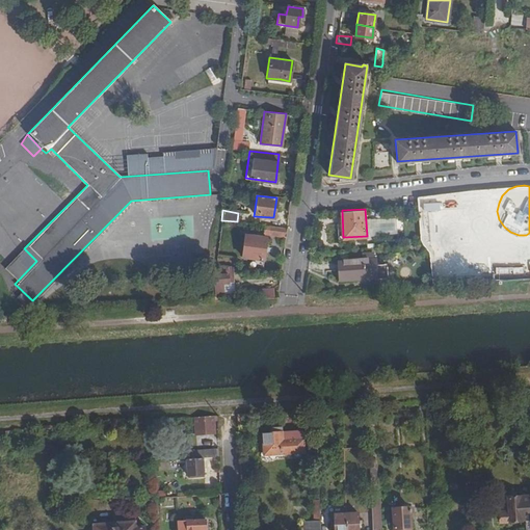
[(395,233),(395,217),(373,217),(374,233),(395,233)]
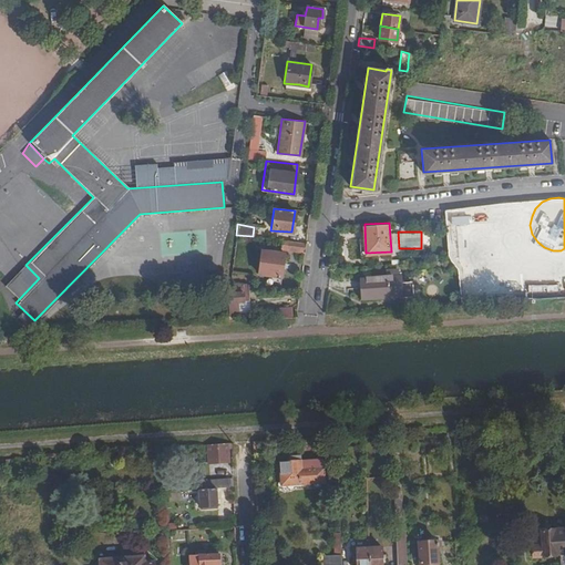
[(281,248),(304,252),(305,243),(281,239),(281,248)]
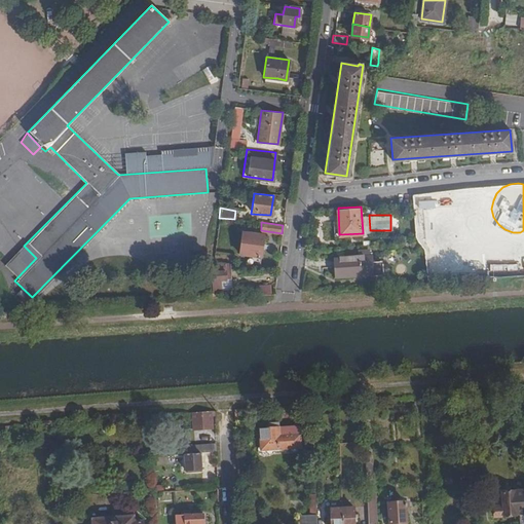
[(260,256),(263,233),(241,232),(238,253),(260,256)]
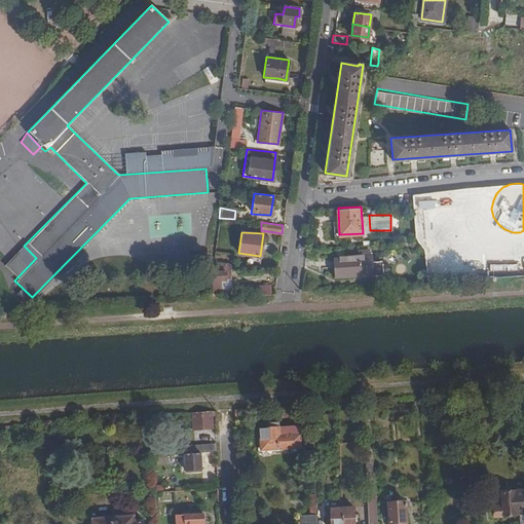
[(334,276),(383,272),(381,249),(372,249),(372,254),(333,256),(334,276)]
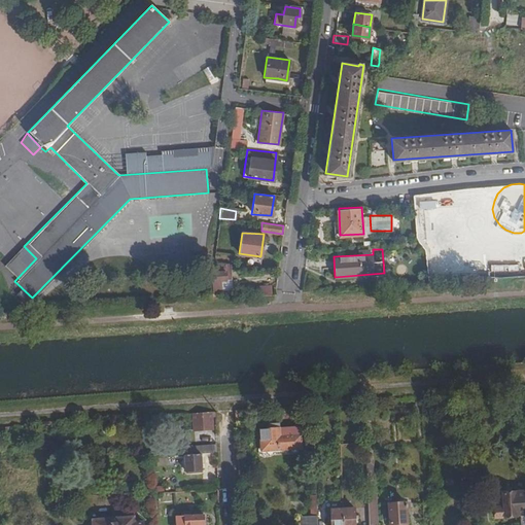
[(213,265),(210,280),(212,291),(221,290),(220,280),(232,279),(230,264),(213,265)]
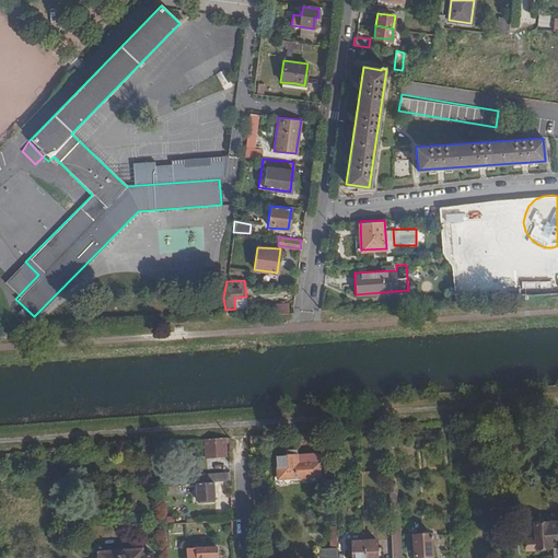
[(274,313),(287,312),(287,303),(274,304),(274,313)]
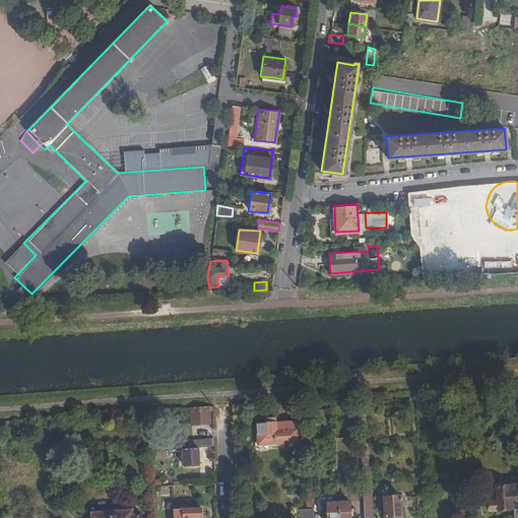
[(211,408),(211,404),(189,406),(190,422),(208,421),(208,409),(211,408)]
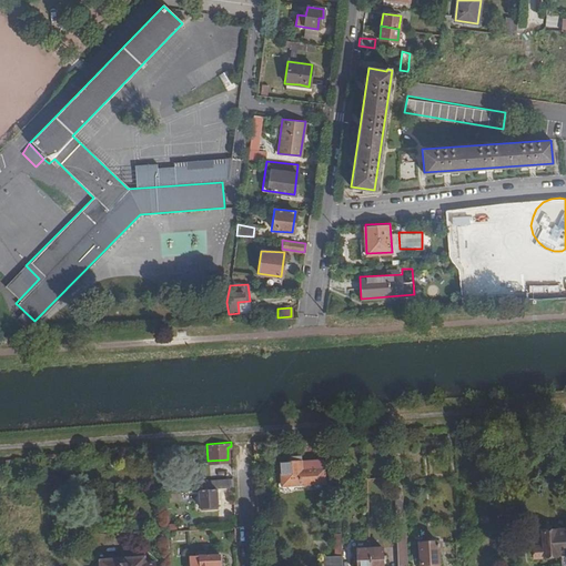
[(280,461),(281,484),(323,482),(322,458),(280,461)]
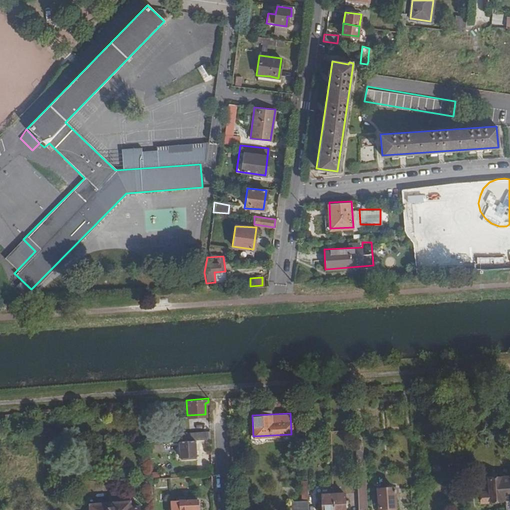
[(209,438),(208,430),(176,433),(177,440),(194,439),(209,438)]
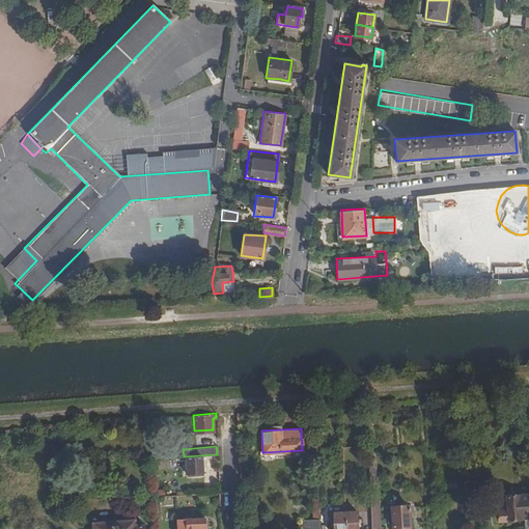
[(201,455),(184,456),(184,473),(203,471),(201,455)]
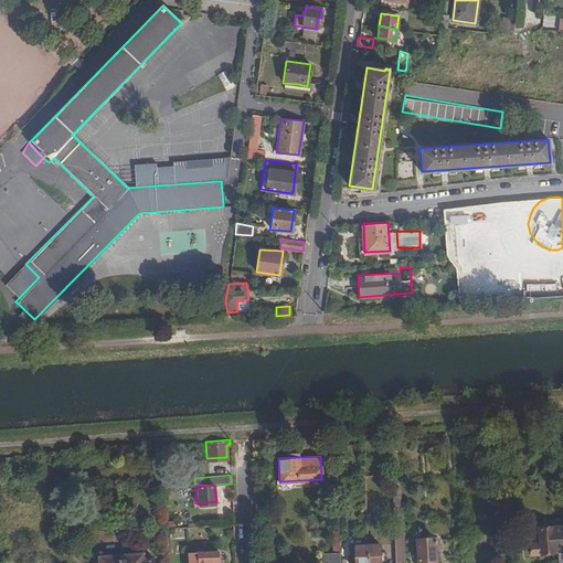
[(396,516),(392,516),(393,562),(402,562),(401,520),(396,520),(396,516)]
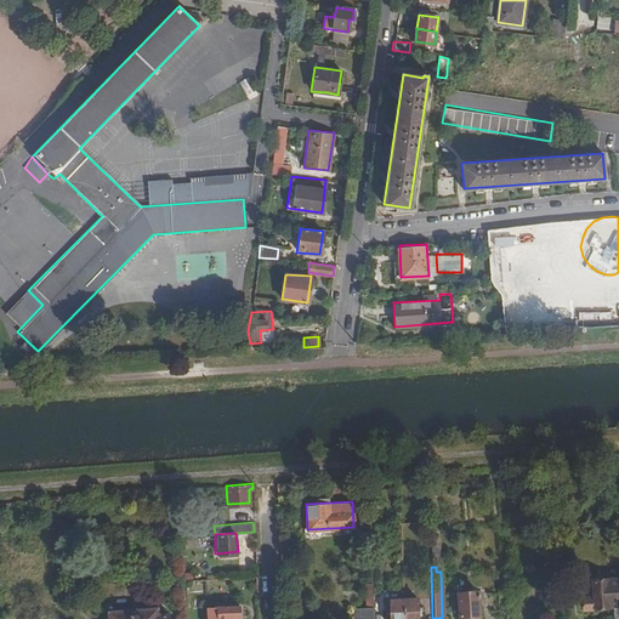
[(607,607),(606,579),(591,580),(592,597),(581,597),(581,609),(607,607)]
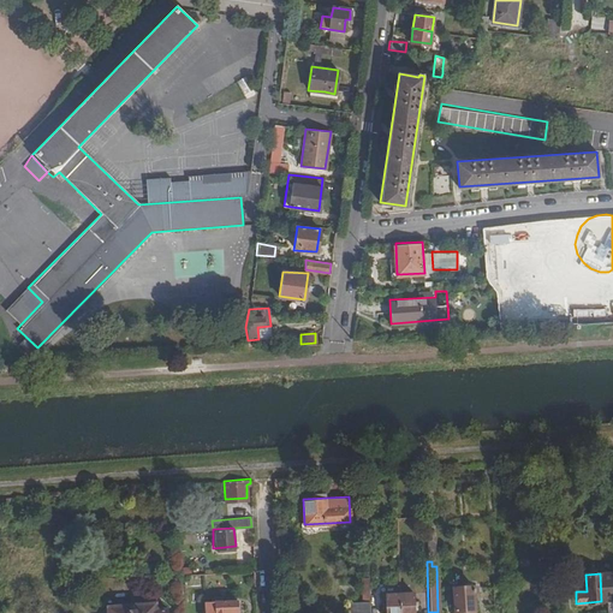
[(601,601),(607,600),(612,600),(612,573),(600,573),(601,601)]
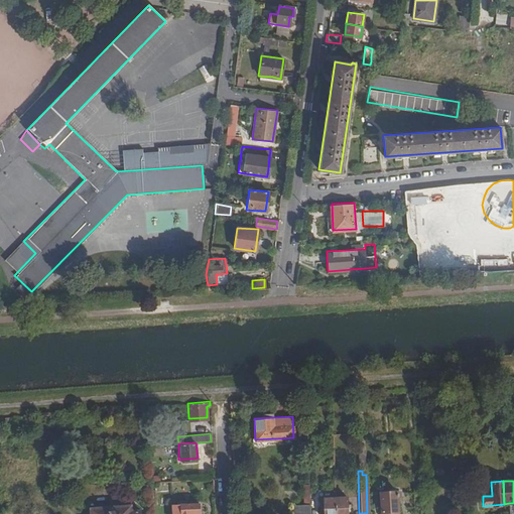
[(308,513),(307,484),(301,484),(302,505),(293,505),(293,513),(308,513)]
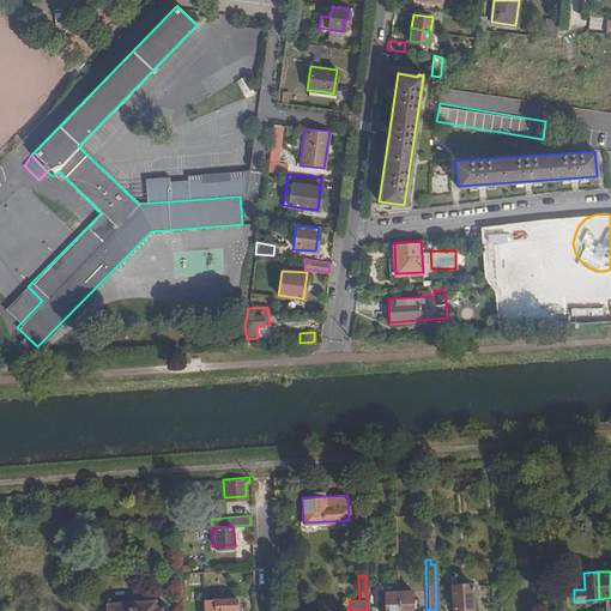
[(452,610),(471,610),(472,610),(470,584),(451,584),(452,610)]
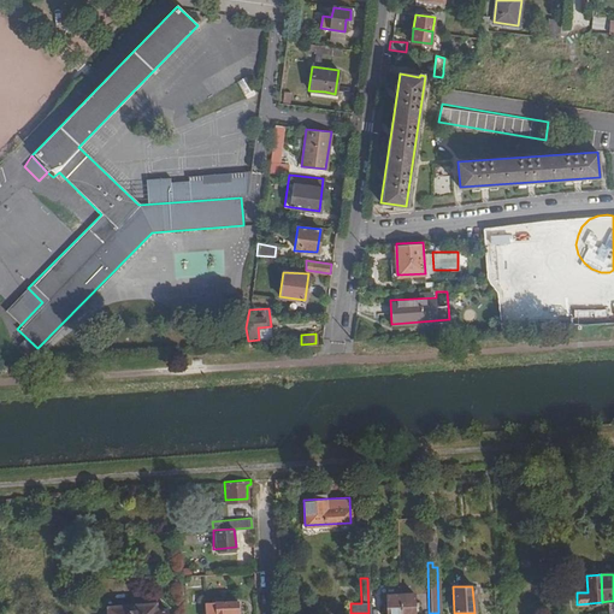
[(413,613),(412,592),(399,594),(399,613),(413,613)]
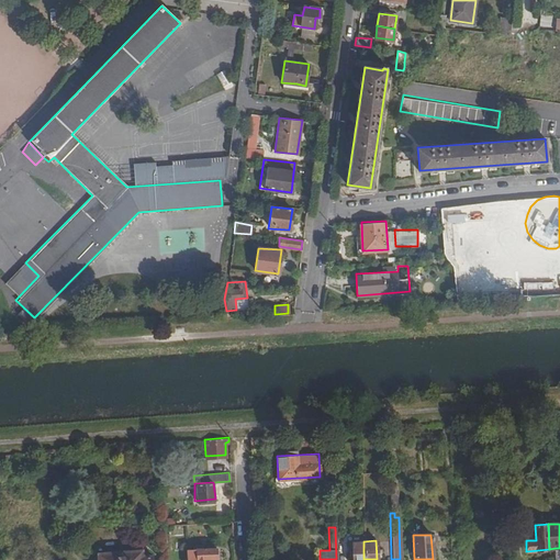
[(364,559),(364,541),(351,542),(351,559),(364,559)]
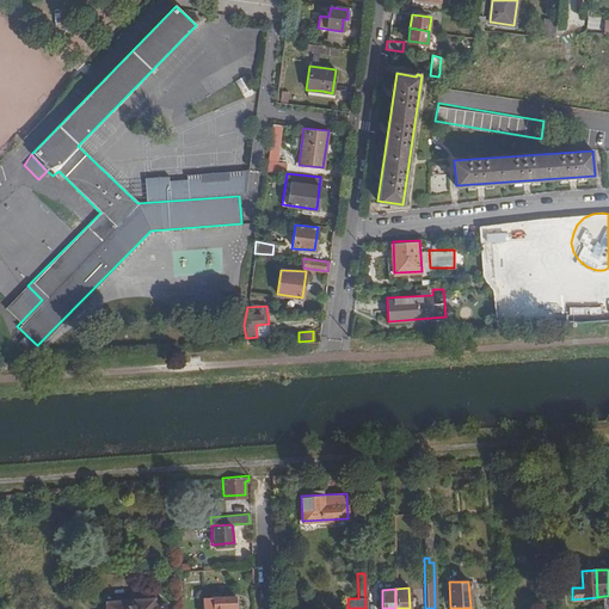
[(213,606),(211,608),(233,608),(234,597),(213,597),(201,598),(202,607),(213,606)]
